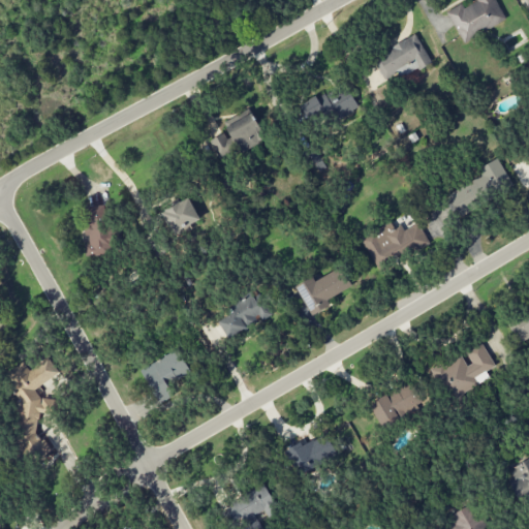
[(505,21),(495,0),(475,0),(476,2),(464,8),(462,4),(446,11),(462,42),(505,21)]
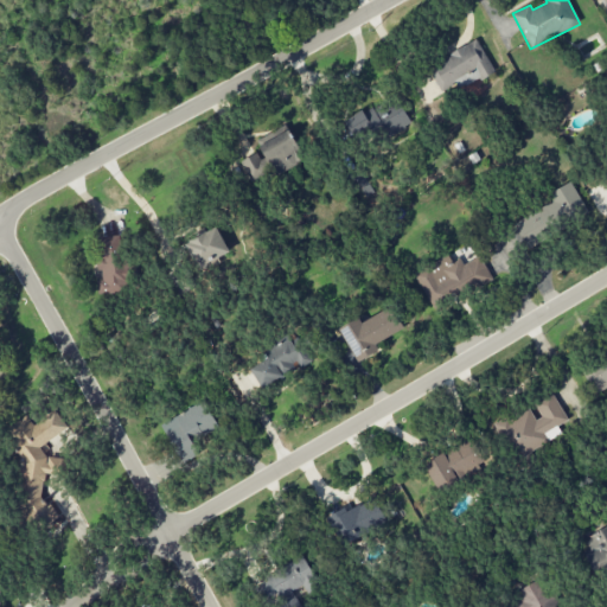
[(440,91),(458,83),(460,88),(493,74),(479,42),(427,65),(440,91)]
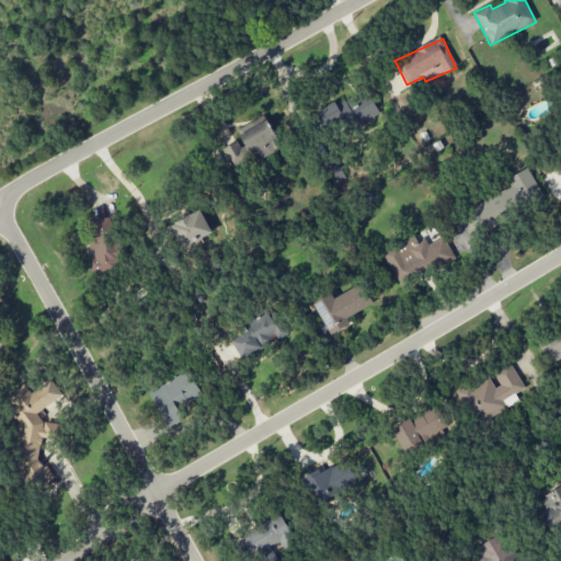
[(380,114),(365,87),(319,113),(333,139),(380,114)]
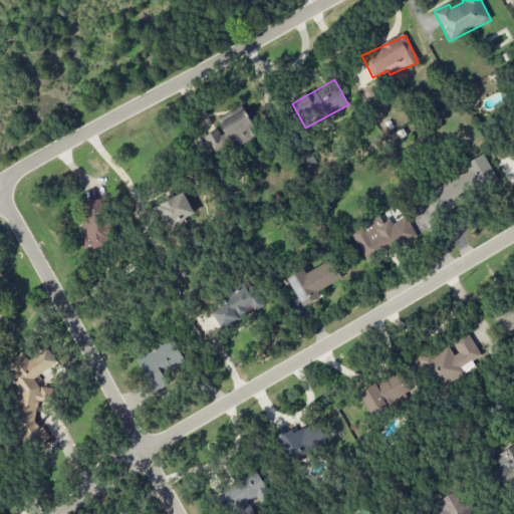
[(204,136),(211,154),(256,137),(247,111),(218,122),(221,130),(204,136)]
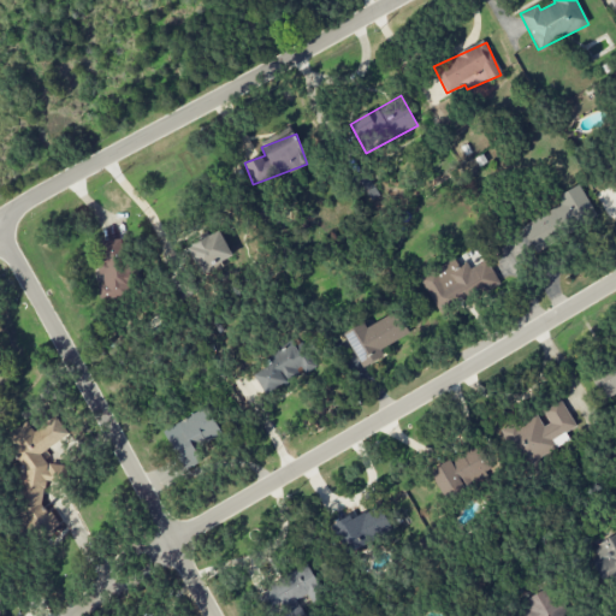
[(594,213),(582,189),(520,223),(532,247),(594,213)]
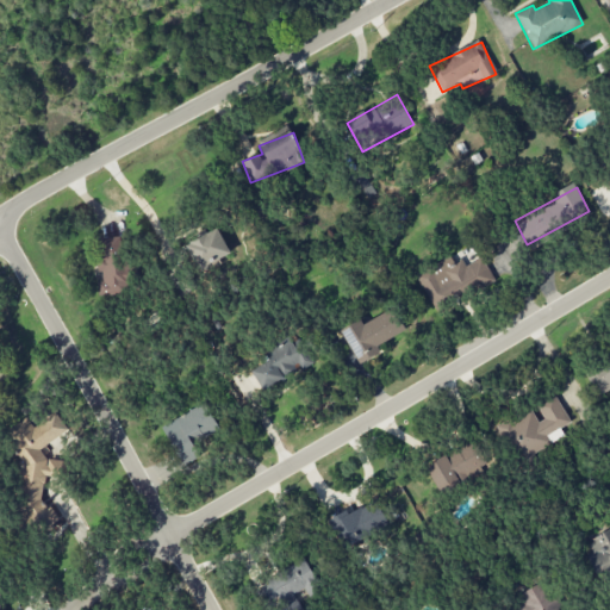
[(199,271),(231,254),(217,228),(185,244),(199,271)]
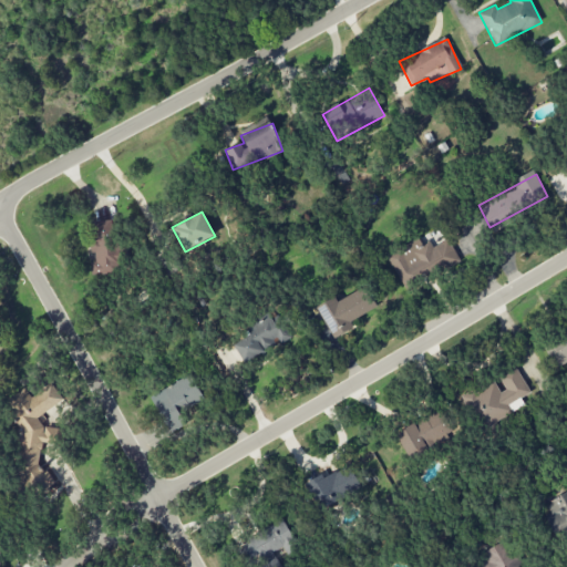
[(91,222),(93,263),(91,263),(92,275),(119,274),(115,220),(91,222)]
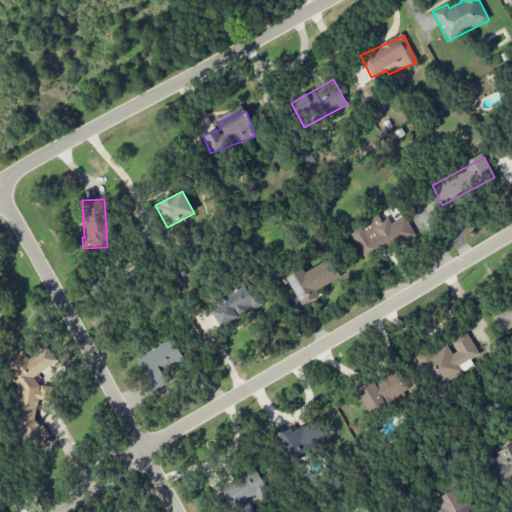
[(349,230),(363,260),(414,236),(405,216),(390,223),(387,218),(377,222),(375,218),(349,230)]
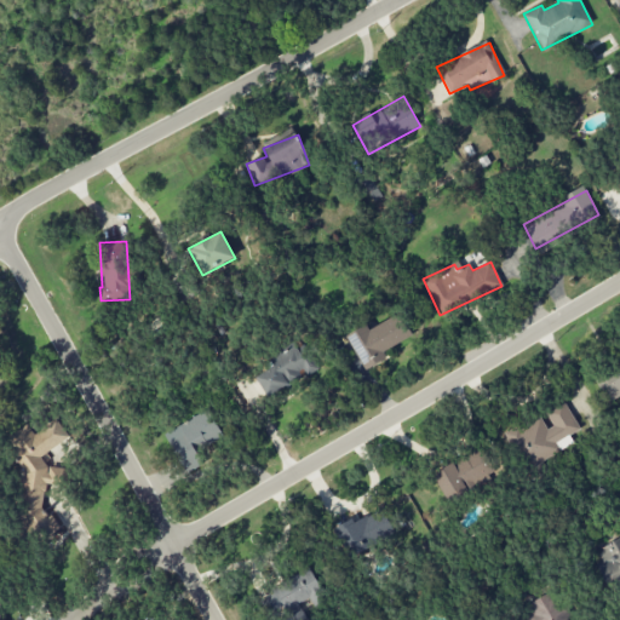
[(383,351),(409,337),(397,315),(369,329),(367,326),(346,336),(365,369),(388,359),(383,351)]
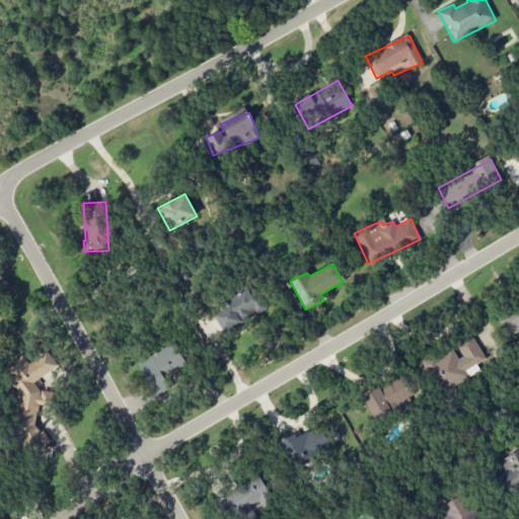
[(224,332),(265,309),(250,285),(221,302),(226,309),(215,316),(224,332)]
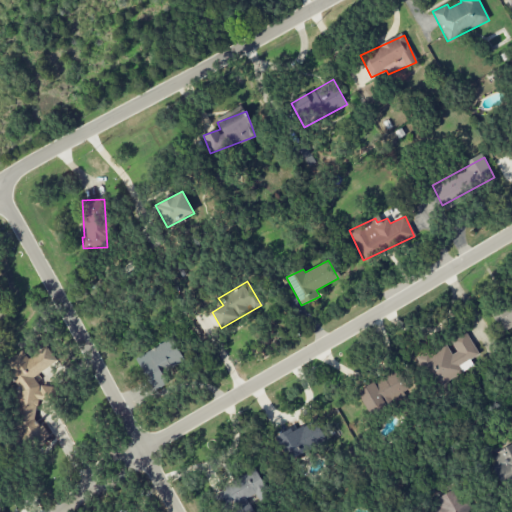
[(478,355),(465,331),(448,341),(448,342),(415,360),(430,389),(464,370),(461,365),(478,355)]
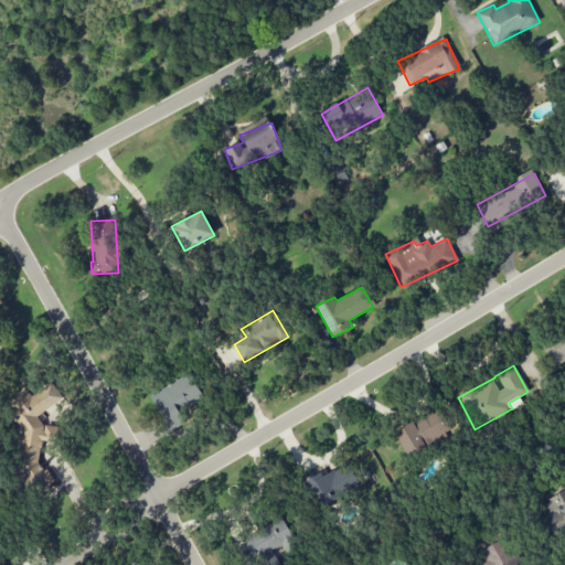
[(149,395),(170,432),(184,423),(178,412),(203,398),(189,373),(149,395)]
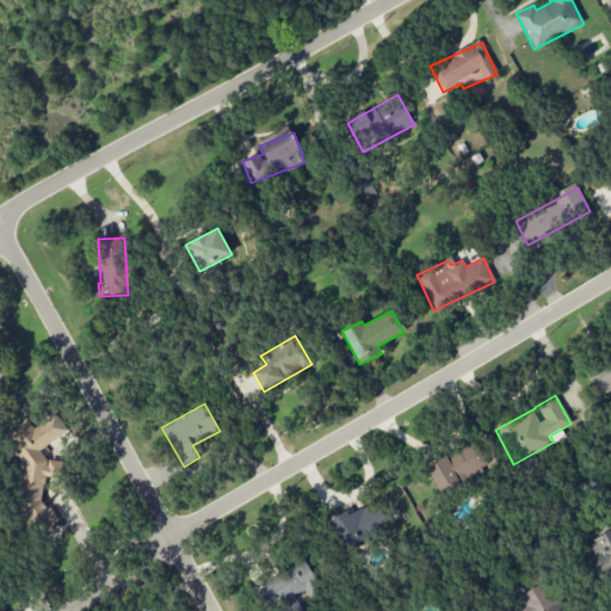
[(26,524),(53,524),(59,522),(53,508),(44,508),(41,499),(41,489),(47,487),(45,477),(53,477),(63,473),(63,469),(60,460),(45,461),(41,448),(50,444),(43,425),(32,429),(30,420),(11,427),(11,436),(24,469),(17,471),(20,480),(20,507),(26,524)]
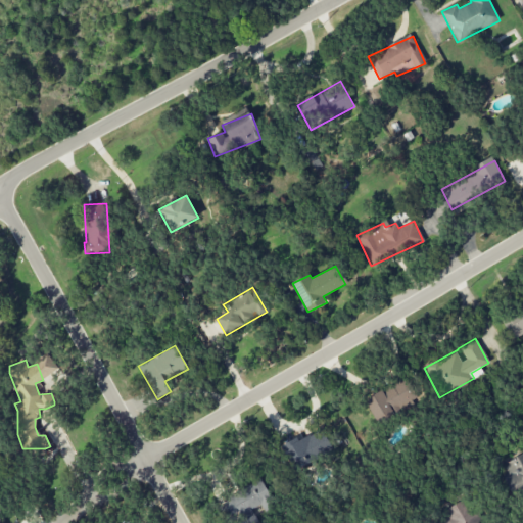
[(377,423),(420,402),(408,378),(365,398),(377,423)]
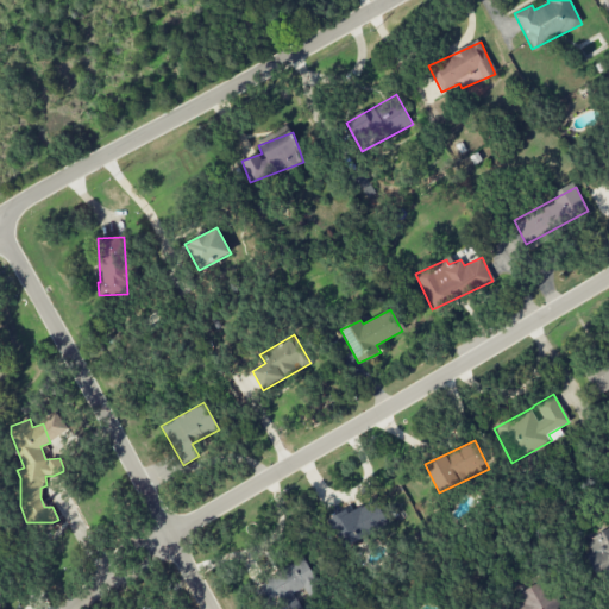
[(328,519),(341,547),(388,525),(376,501),(349,514),(346,510),(328,519)]
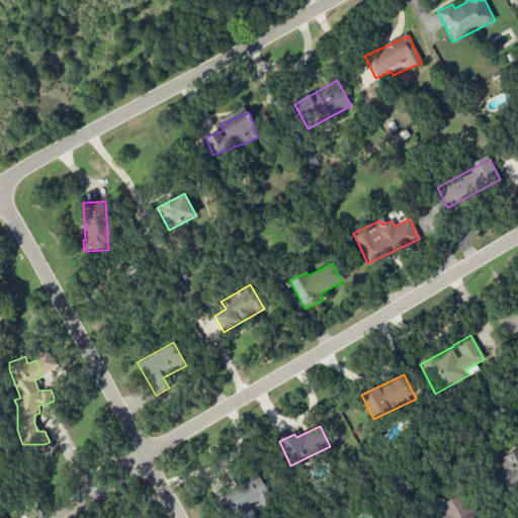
[(220,496),(230,516),(240,511),(243,517),(254,517),(255,517),(249,506),(269,495),(260,476),(220,496)]
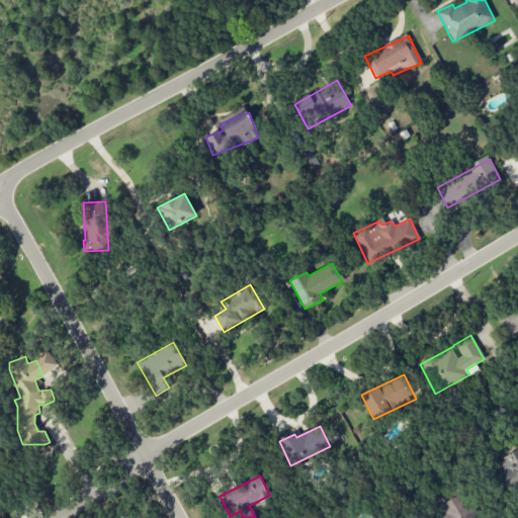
[(437,507),(440,514),(431,517),(475,517),(463,494),(437,507)]
